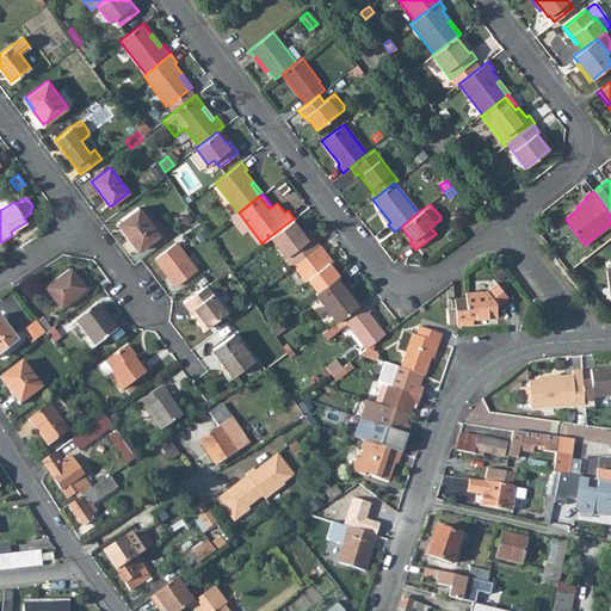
[(159,234),(139,207),(119,221),(129,234),(127,235),(139,251),(159,234)]
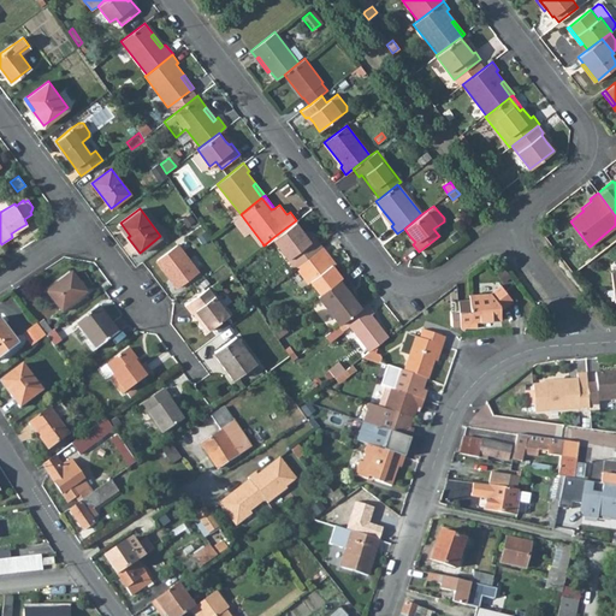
[(570,221),(584,211),(581,208),(568,219),(570,221)]
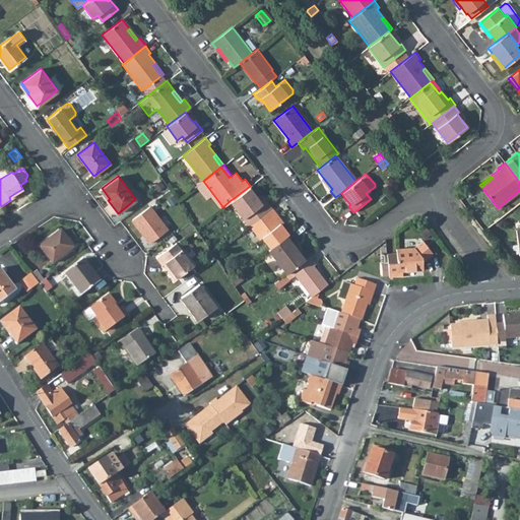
[(330,191),(332,189),(323,178),(321,179),(330,191)]
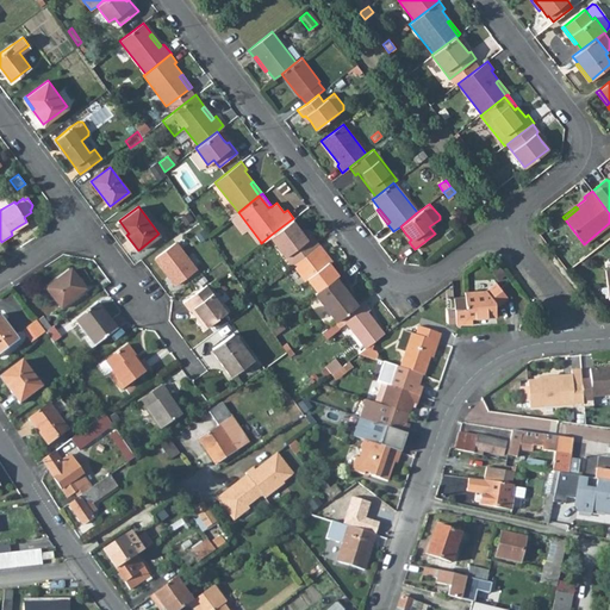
[(249,226),(238,212),(230,218),(241,232),(249,226)]
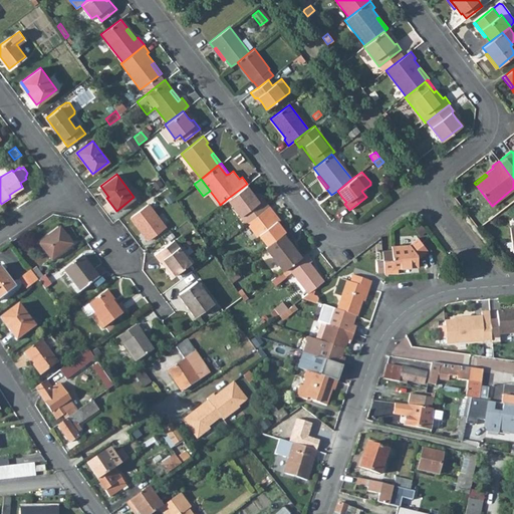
[(246,223),(268,206),(262,197),(260,198),(258,199),(253,193),(247,184),(227,199),(246,223)]
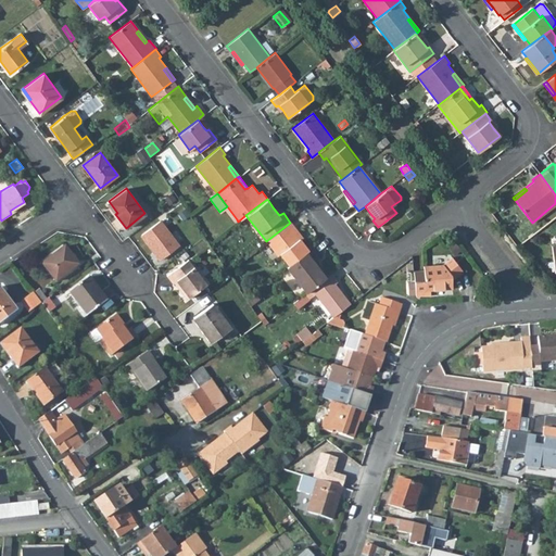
[(115,214),(117,213),(109,201),(106,203),(115,214)]
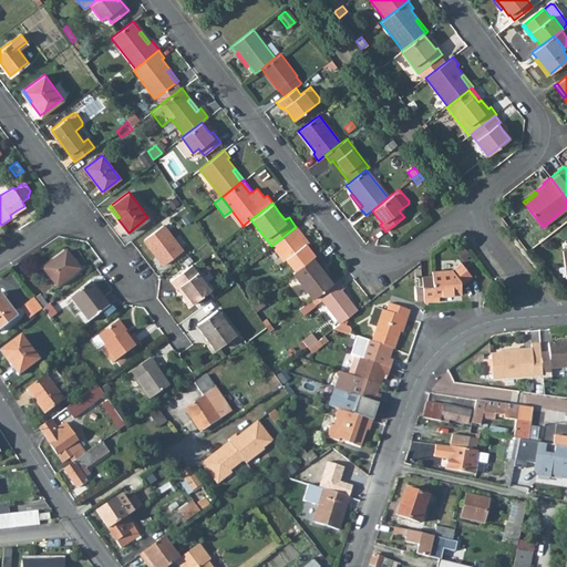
[(182,250),(163,225),(144,239),(163,265),(182,250)]
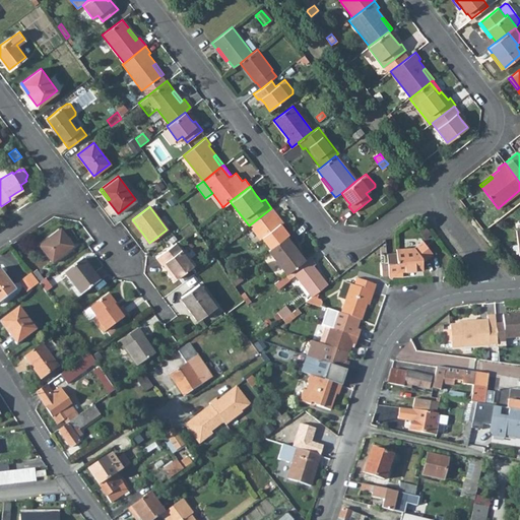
[(276,214),(271,208),(249,225),(260,239),(262,238),(270,248),(288,234),(281,223),(274,215),(276,214)]
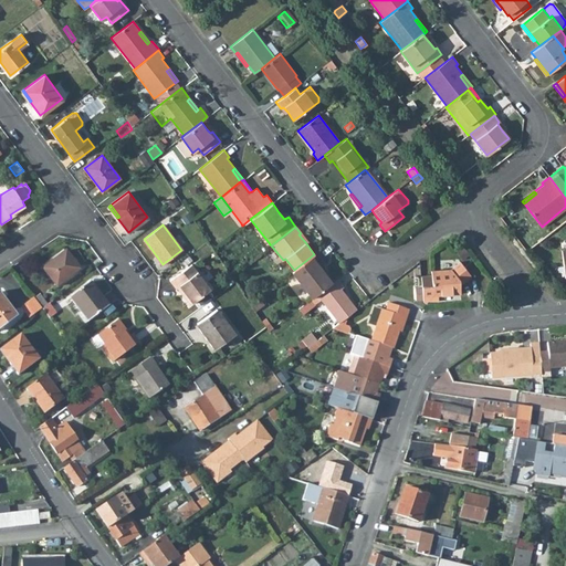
[(306,243),(308,242),(301,233),(299,234),(306,243)]
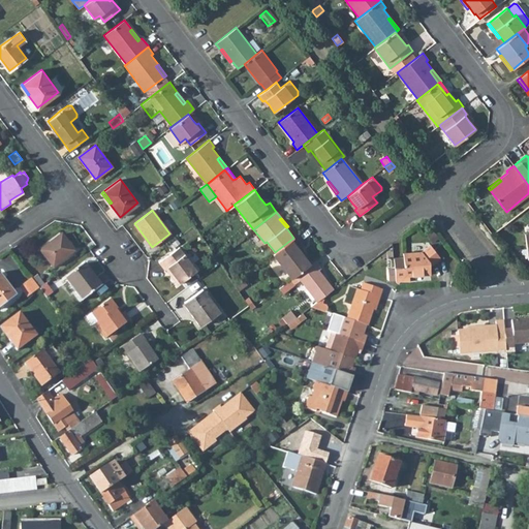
[(74,251),(61,234),(39,250),(52,268),(74,251)]
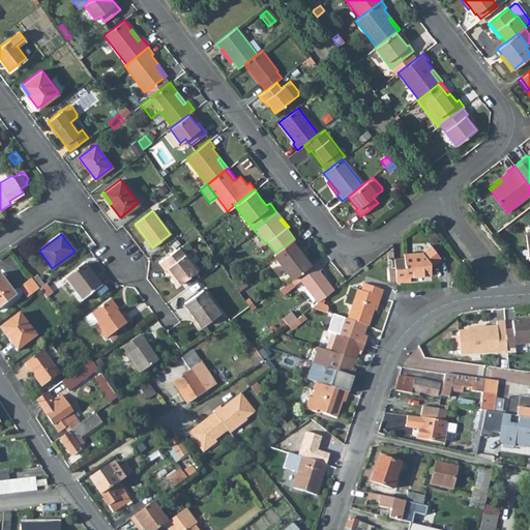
[(297,274),(312,264),(300,249),(302,247),(304,246),(296,236),(294,238),(275,253),(273,254),(292,278),(297,274)]
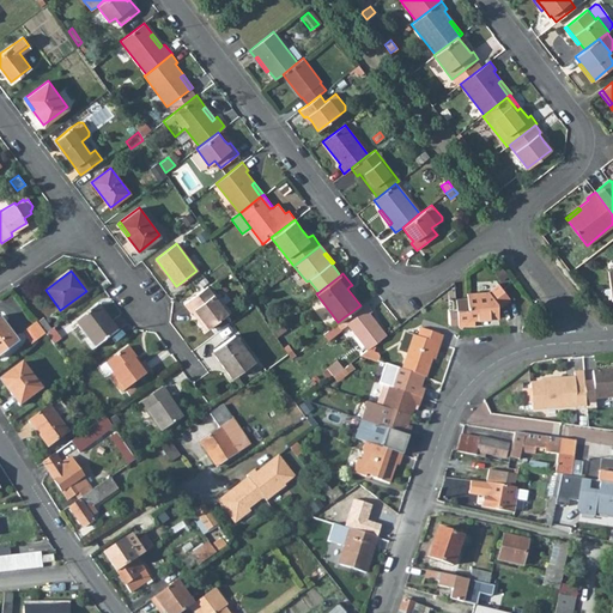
[(468,309),(457,309),(459,326),(474,325),(473,319),(498,317),(498,307),(498,302),(501,302),(502,304),(510,298),(498,283),(489,291),(467,292),(467,298),(468,309)]
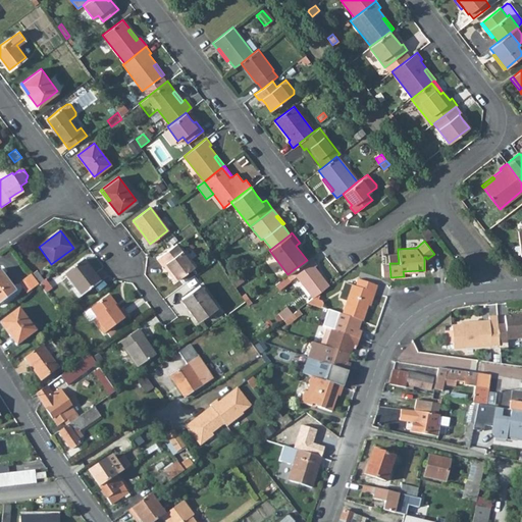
[(194,266),(176,243),(156,258),(161,265),(163,264),(165,263),(169,269),(167,270),(174,280),(194,266)]
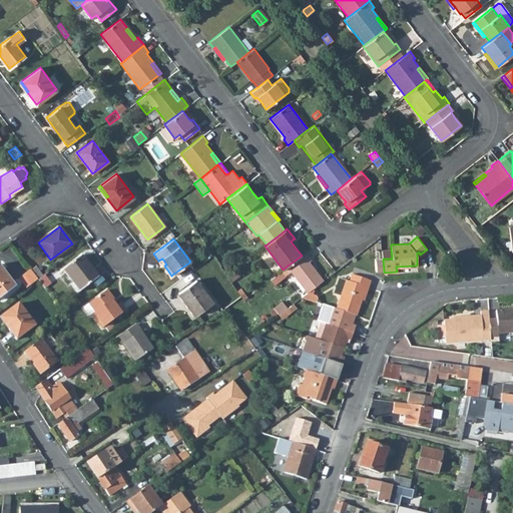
[(302,255),(304,253),(293,239),(291,241),(302,255)]
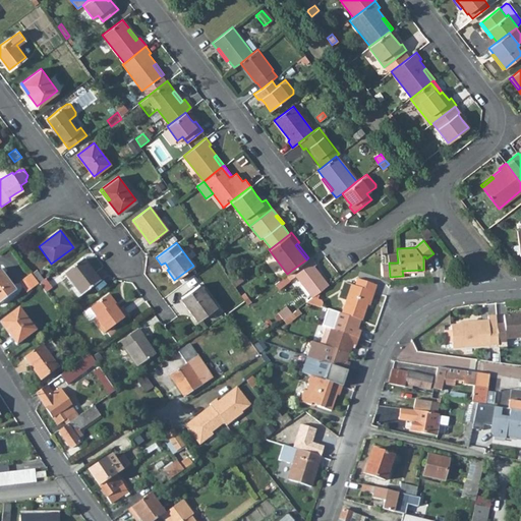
[(389,263),(398,263),(397,253),(388,253),(389,263)]
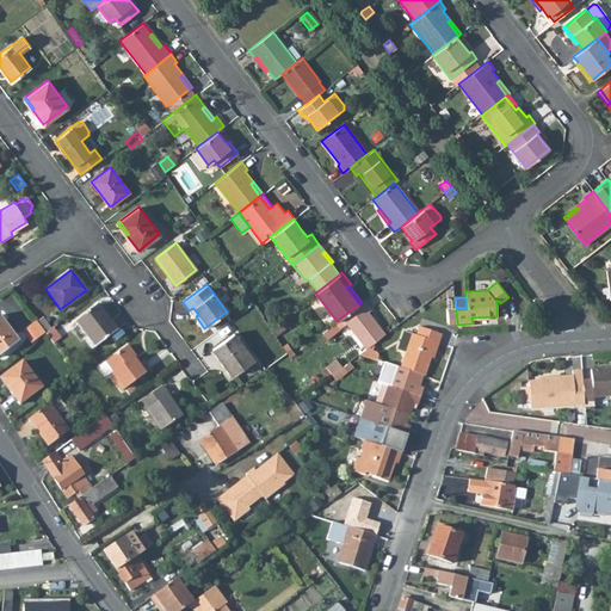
[(365,347),(366,347),(371,344),(384,333),(368,312),(370,309),(364,301),(362,302),(359,304),(343,316),(365,347)]
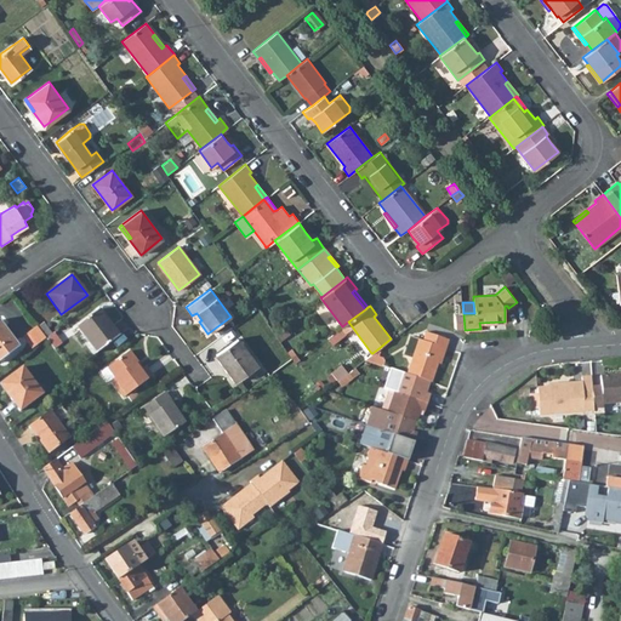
[(119,336),(98,309),(77,325),(97,352),(119,336)]
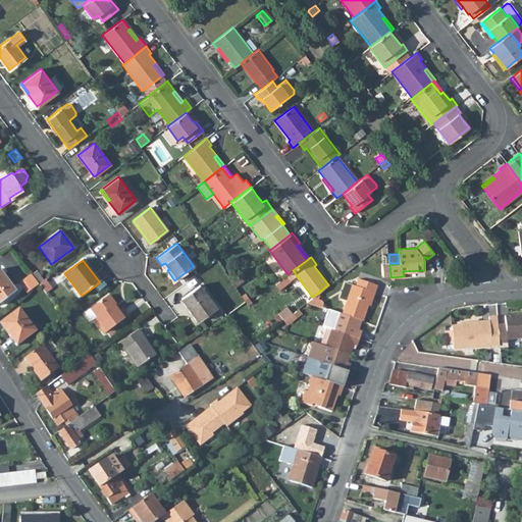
[(231,276),(236,273),(230,266),(226,269),(231,276)]
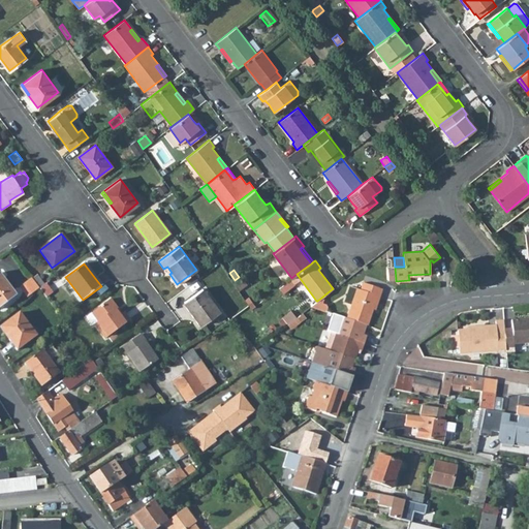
[(0,307),(16,296),(0,274),(0,307)]
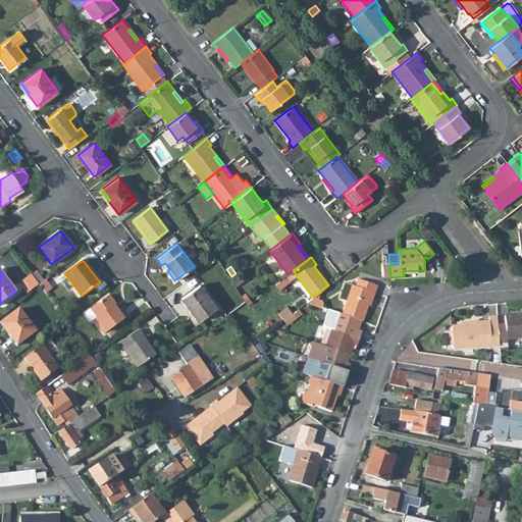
[(244,280),(239,273),(230,279),(236,286),(244,280)]
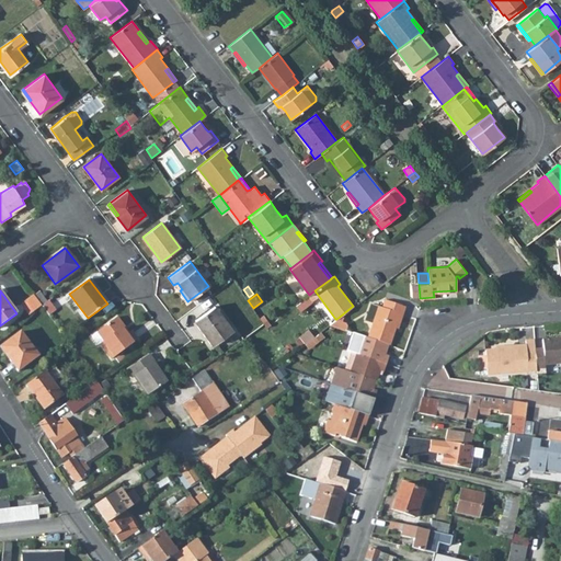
[(41,305),(33,295),(26,299),(34,310),(41,305)]
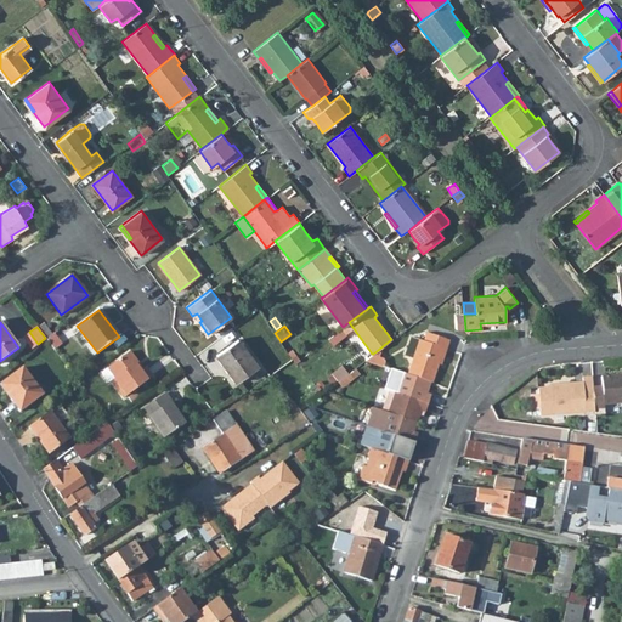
[(32,349),(38,344),(29,332),(23,337),(32,349)]
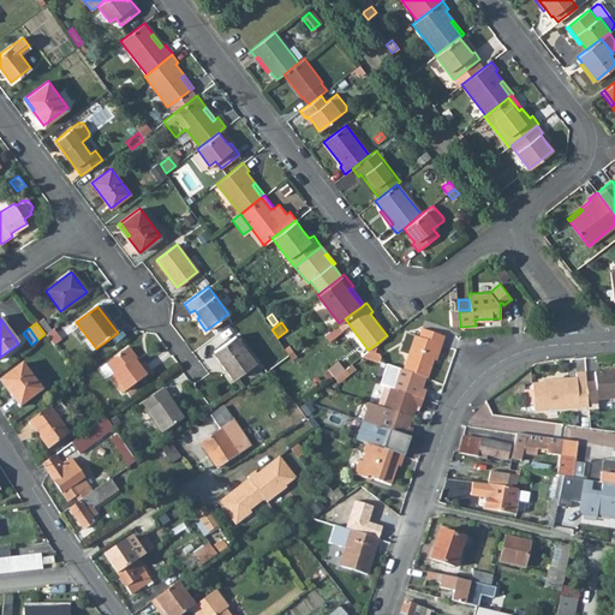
[(402,370),(425,377),(428,378),(434,359),(439,345),(441,346),(445,336),(422,329),(419,338),(415,335),(406,333),(400,351),(408,354),(402,370)]
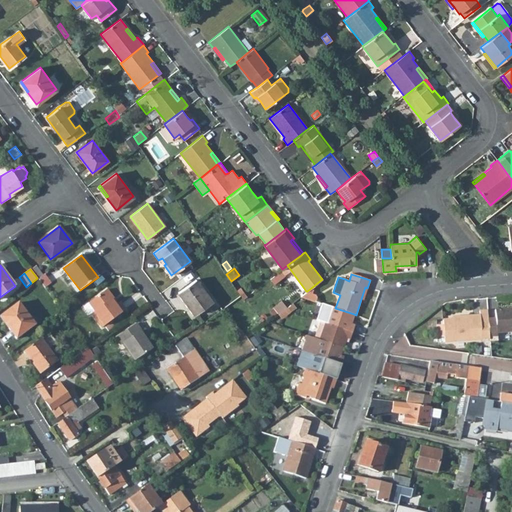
[(212,302),(196,279),(178,292),(194,315),(212,302)]
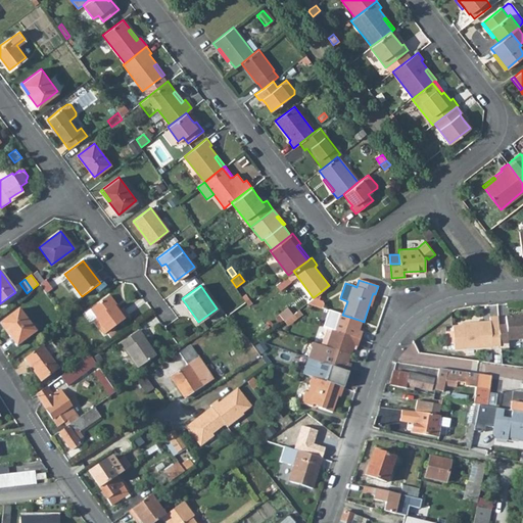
[(115,303),(108,295),(90,308),(97,317),(95,319),(106,333),(128,316),(123,310),(121,311),(119,313),(113,305),(115,303)]
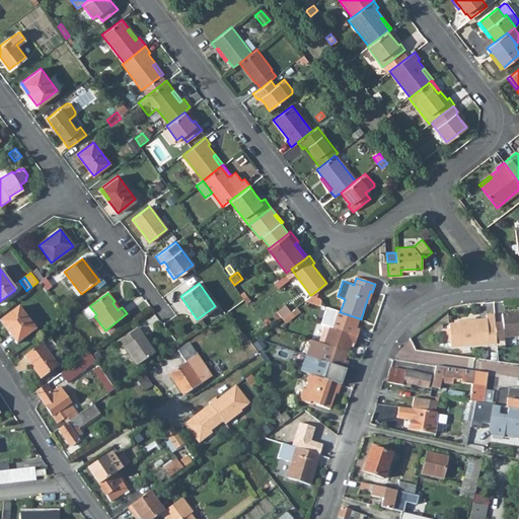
[(311,295),(310,295),(305,300),(320,305),(321,301),(319,298),(316,297),(311,295)]
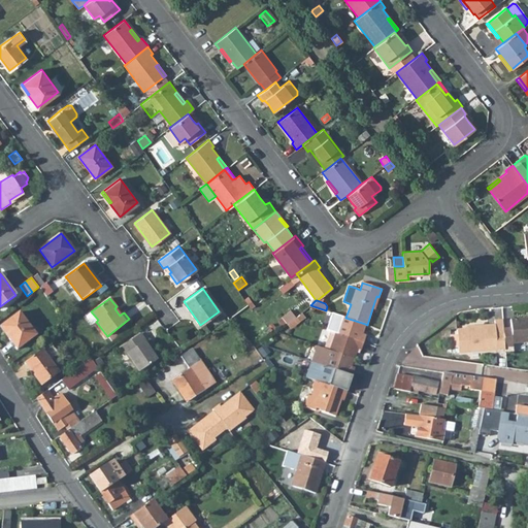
[(295,317),(291,309),(282,317),(287,323),(293,319),(295,317)]
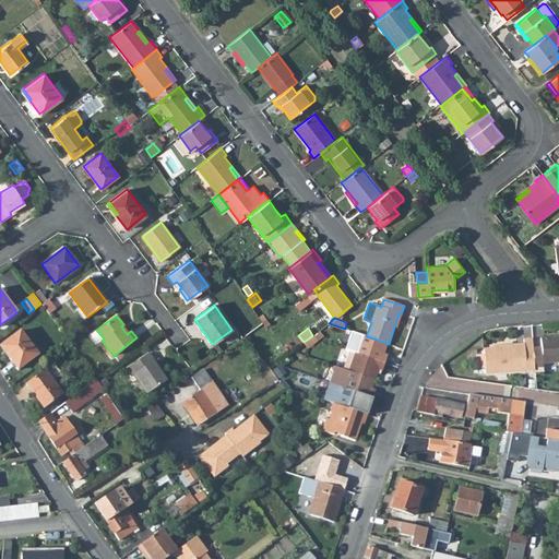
[(38,354),(20,330),(1,344),(10,355),(9,357),(18,369),(38,354)]
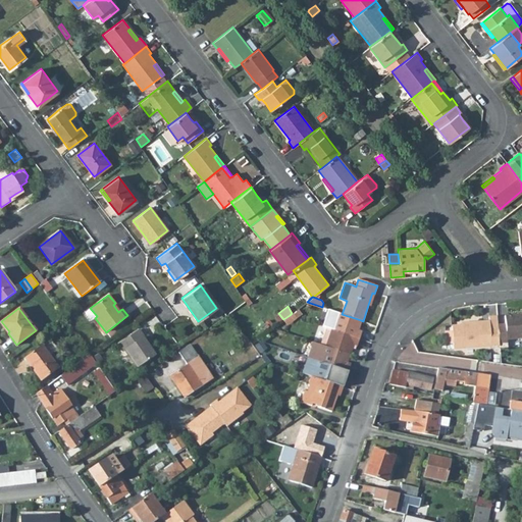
[(97,316),(90,308),(86,311),(93,320),(95,318),(97,316)]
